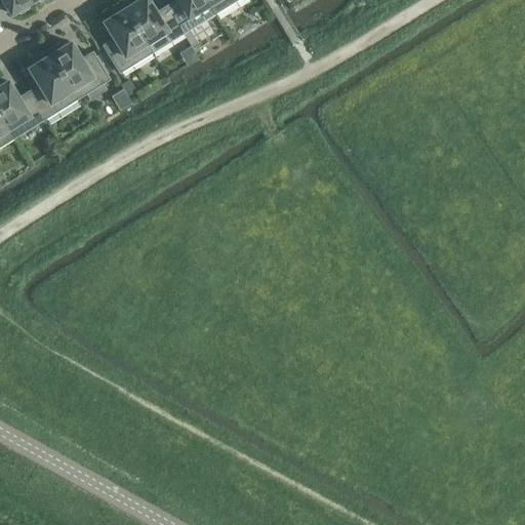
[(28,4),(31,2),(30,0),(0,0),(10,14),(13,12),(18,13),(27,9),(28,4)]
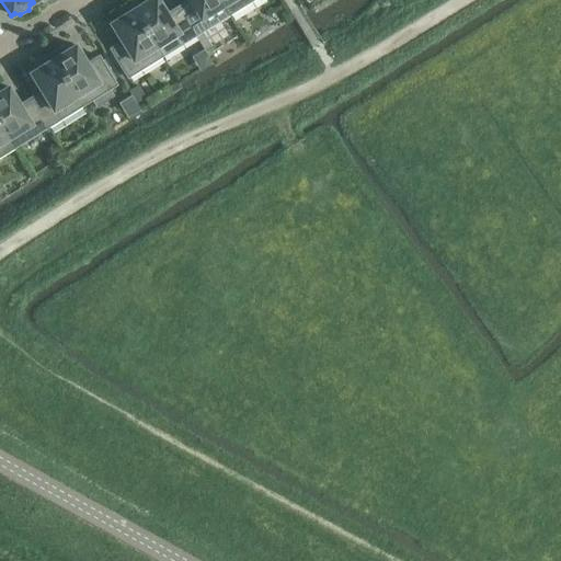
[(195,36),(178,8),(165,14),(157,0),(148,0),(144,3),(141,0),(138,0),(129,6),(162,56),(195,36)]
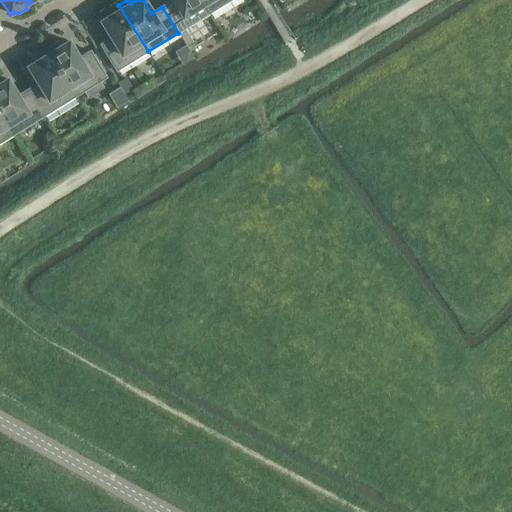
[(171,0),(172,0),(162,7),(178,33),(208,14),(199,0),(171,0)]
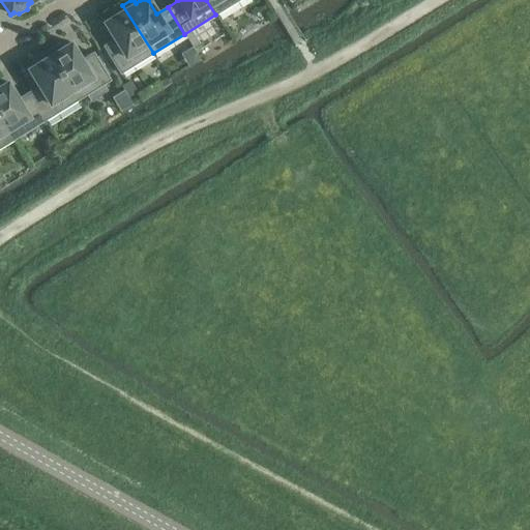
[(206,0),(215,15),(238,0),(206,0)]
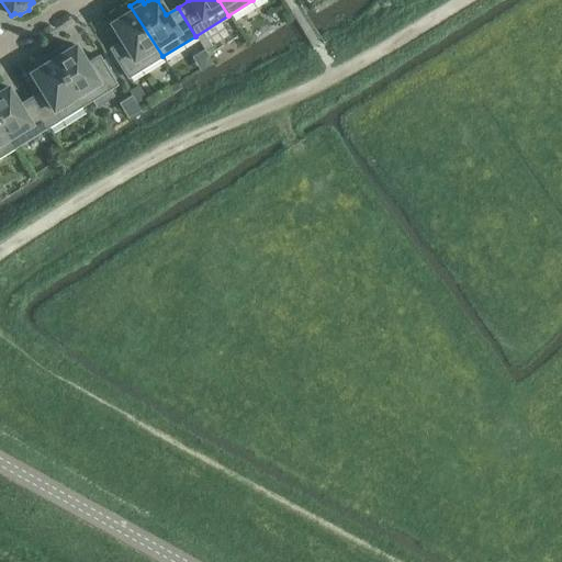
[(127,78),(163,56),(130,6),(119,12),(121,17),(110,24),(122,42),(110,49),(127,78)]
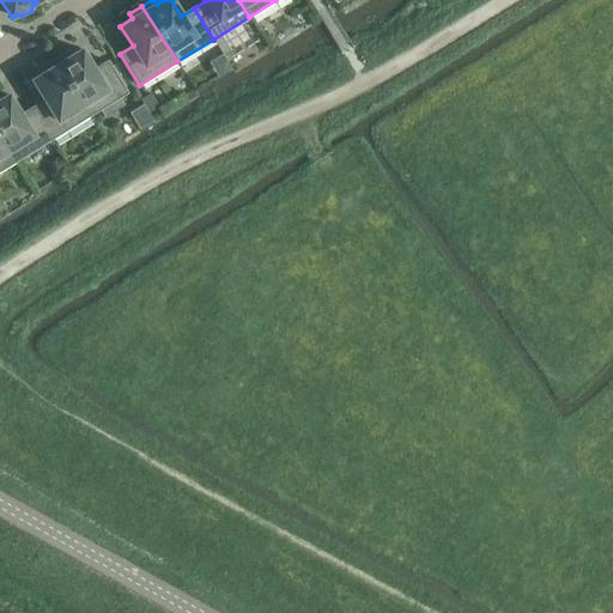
[(54,60),(89,116),(126,93),(107,62),(93,70),(82,50),(70,58),(66,53),(54,60)]
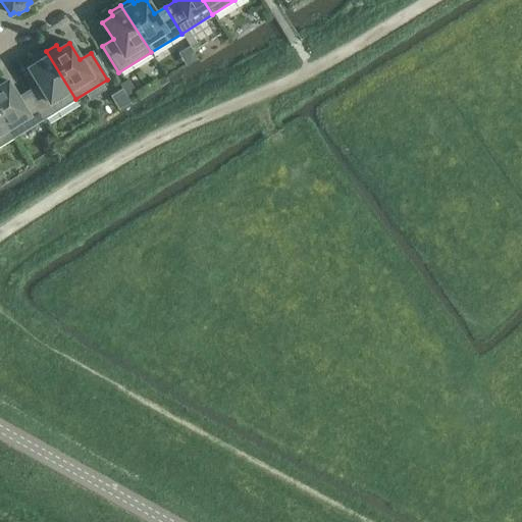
[(44,118),(75,99),(46,51),(36,58),(38,62),(28,68),(38,86),(28,92),(44,118)]
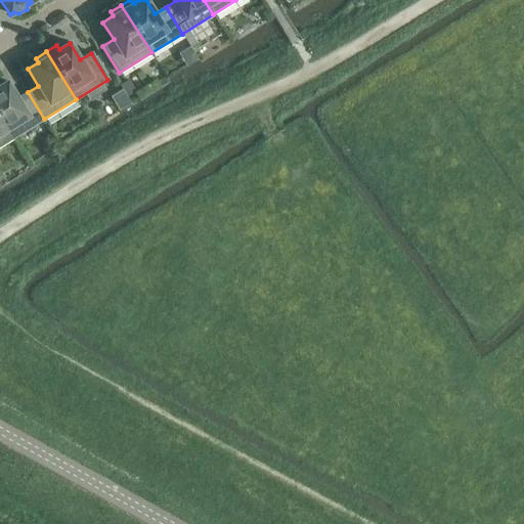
[(44,119),(28,92),(17,98),(7,82),(0,85),(0,119),(11,139),(44,119)]
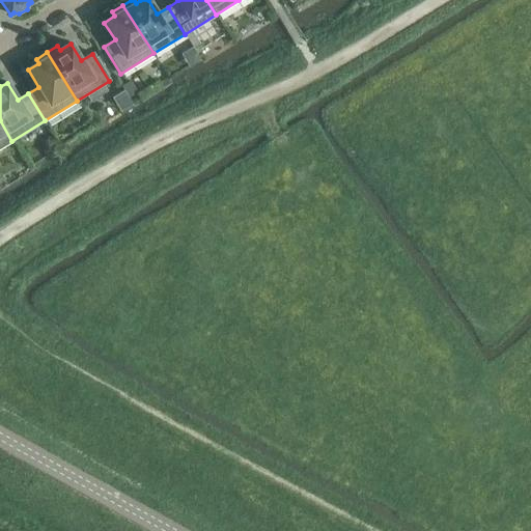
[(0,147),(11,141),(0,120),(0,147)]
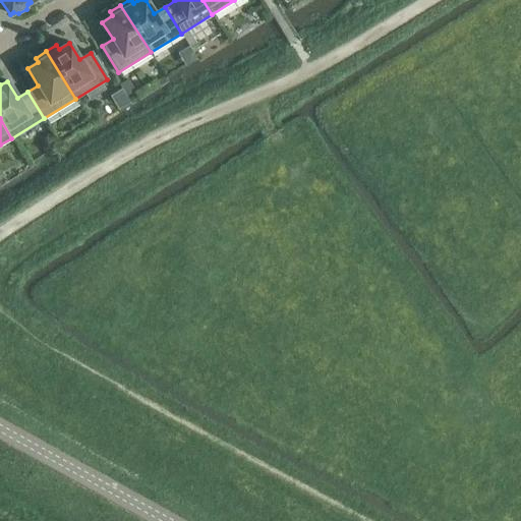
All buildings are outlined.
